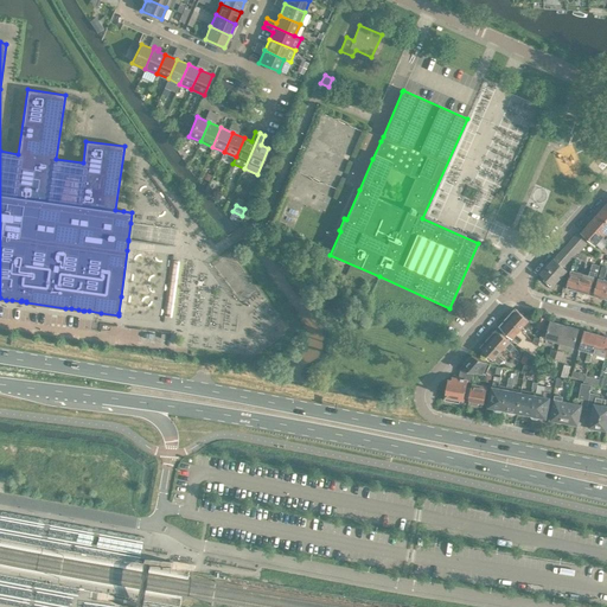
[(606,221),(599,213),(589,223),(606,237),(606,221)]
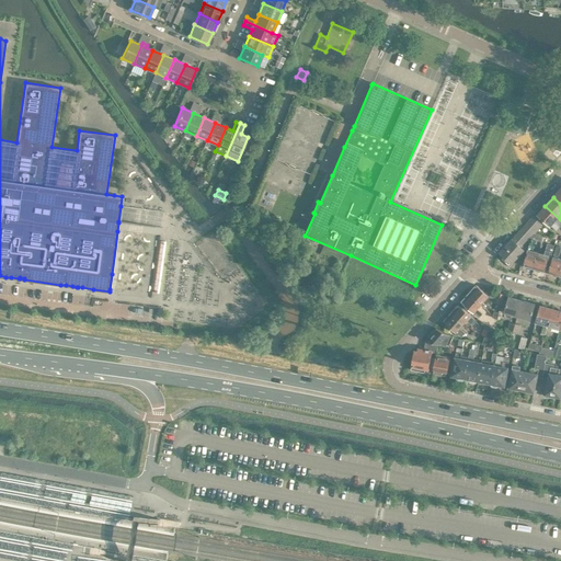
[(560,219),(545,206),(537,215),(550,226),(554,220),(560,226),(560,219)]
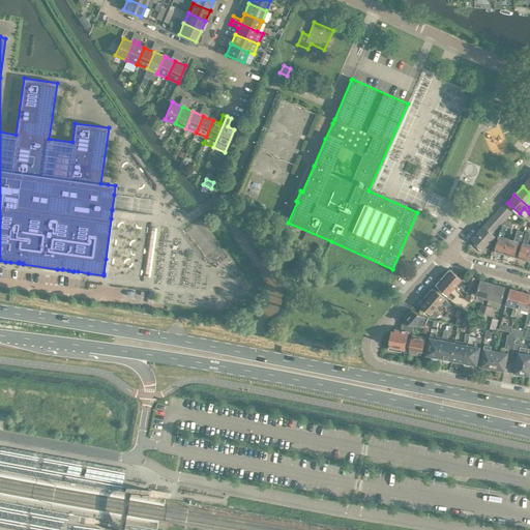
[(504,204),(484,227),(483,226),(472,239),(476,242),(474,244),(480,249),(482,247),(482,248),(494,236),(491,233),(494,230),(498,232),(499,225),(498,225),(503,219),(504,219),(512,211),(504,204)]
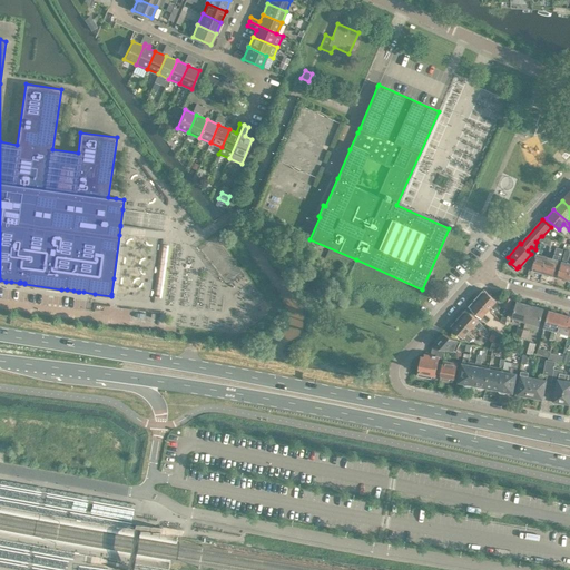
[(541,272),(542,273),(547,256),(541,255),(543,244),(539,243),(531,269),(536,271),(536,273),(539,273),(541,272)]
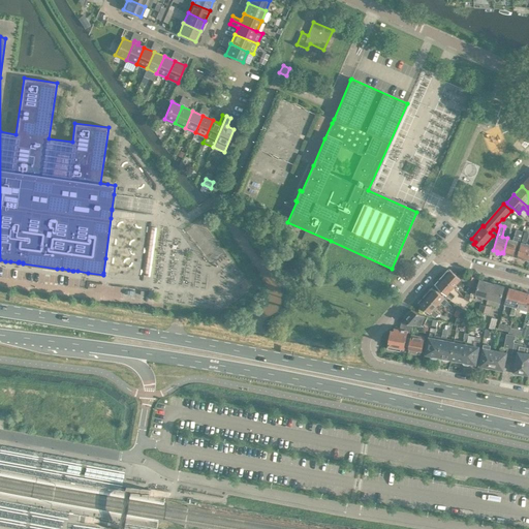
[(507,238),(503,253),(504,253),(505,255),(508,256),(510,255),(514,256),(518,241),(520,241),(523,231),(516,229),(512,240),(507,238)]
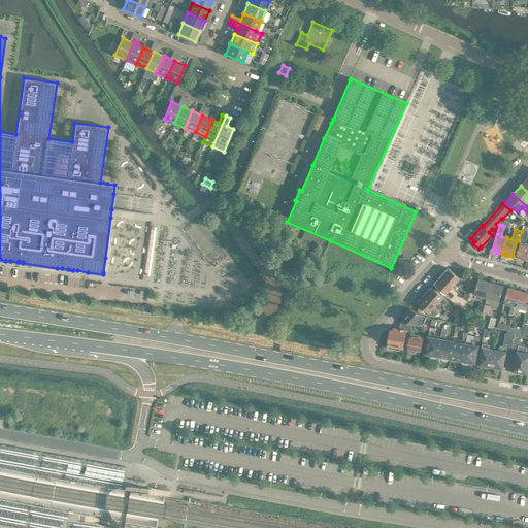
[(525,259),(526,259),(527,252),(527,243),(525,242),(527,233),(523,231),(516,257),(520,258),(520,259),(523,260),(525,259)]
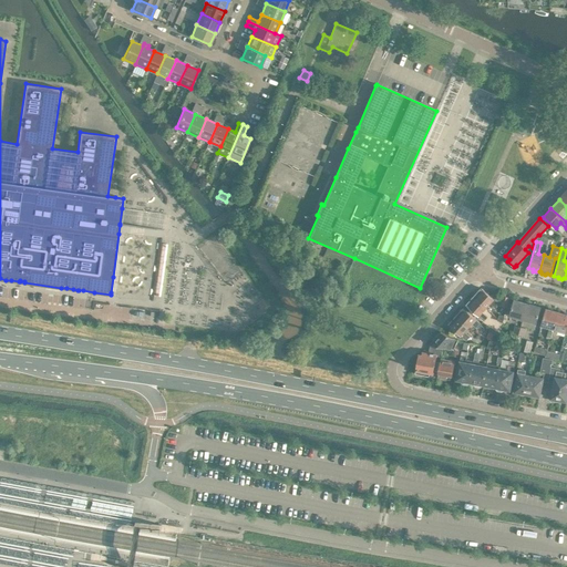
[(474,295),(474,296),(486,308),(491,302),(495,307),(498,303),(500,305),(500,306),(506,307),(509,297),(503,295),(501,300),(494,295),(492,297),(481,288),(478,290),(476,290),(474,294),(474,295)]
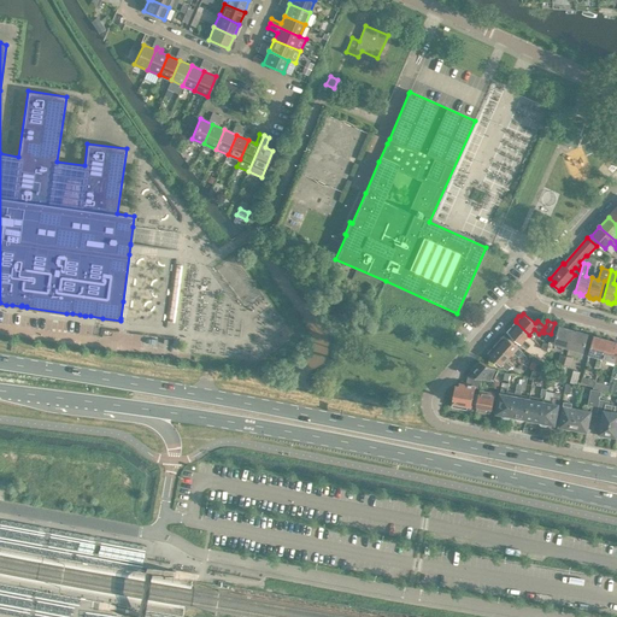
[(529,335),(516,322),(515,323),(512,323),(510,327),(510,328),(507,331),(527,348),(530,345),(524,340),(529,335)]
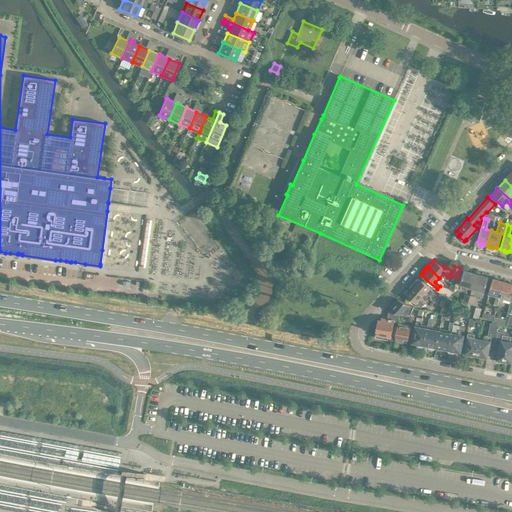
[(460,285),(472,288),(476,274),(464,270),(460,285)]
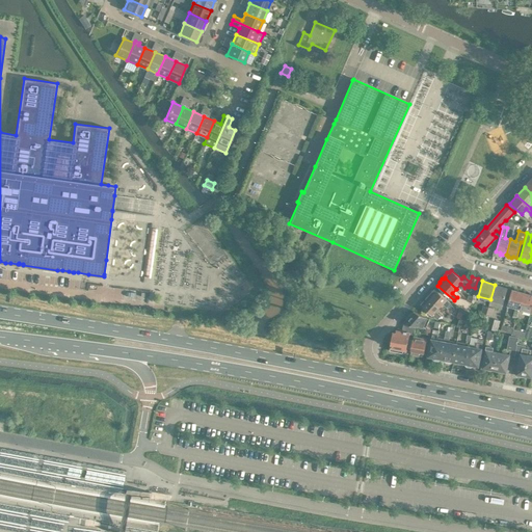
[(495,285),(490,299),(503,303),(507,288),(495,285)]
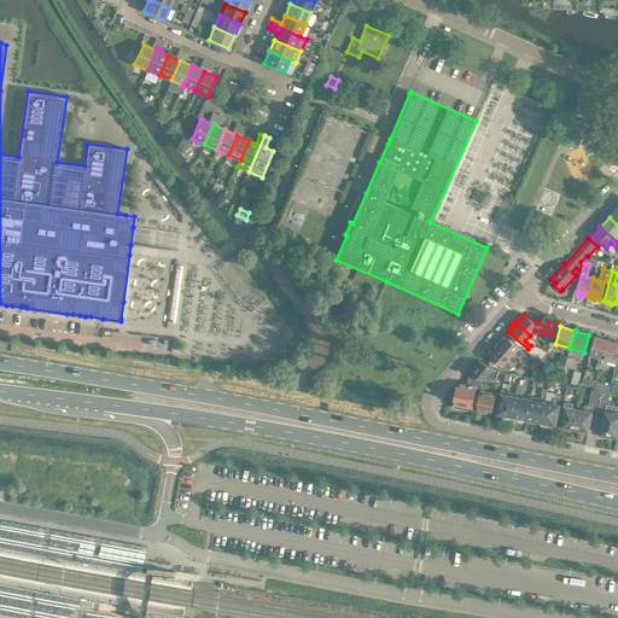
[(497,343),(497,344),(511,357),(516,351),(520,356),(524,353),(505,336),(502,338),(500,338),(497,340),(497,343)]
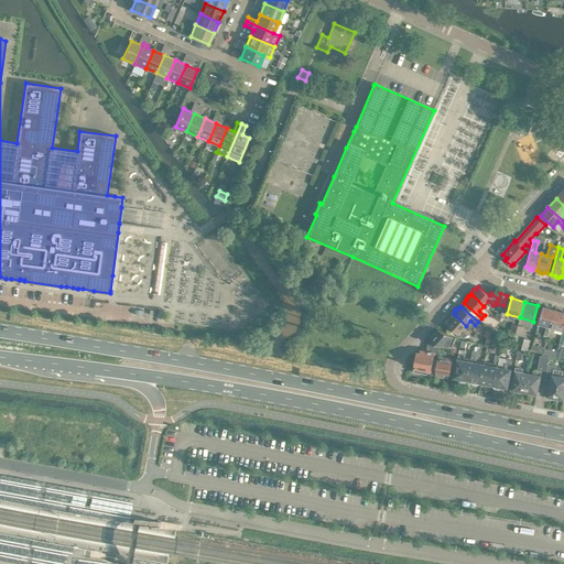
[(544,334),(548,335),(555,311),(550,308),(550,307),(545,306),(544,307),(543,307),(538,324),(546,326),(544,334)]
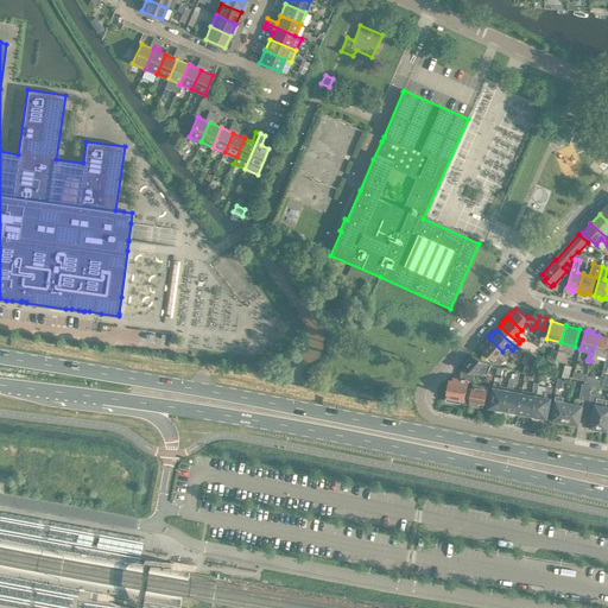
[(597,354),(607,356),(607,350),(607,336),(606,335),(605,336),(599,335),(590,361),(595,362),(597,354)]
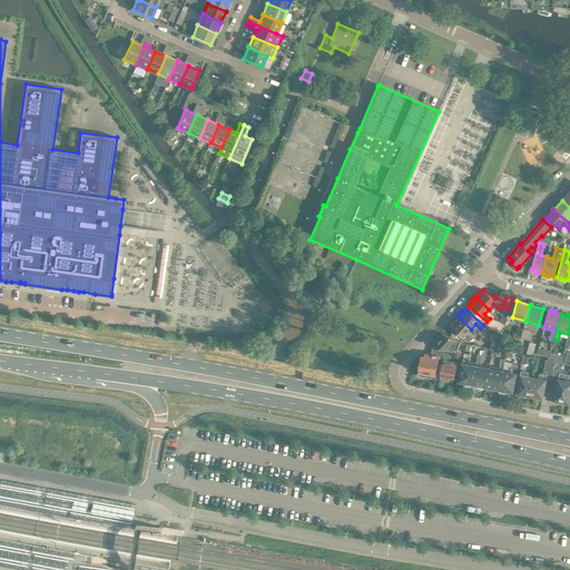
[(471,330),(459,317),(458,318),(455,318),(453,321),(453,323),(451,326),(469,342),(472,338),(467,334),(471,330)]
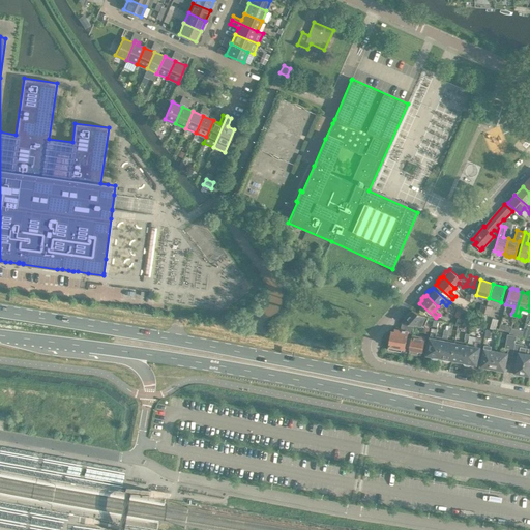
[(428,317),(413,311),(411,312),(409,312),(407,315),(407,317),(402,322),(409,323),(423,326),(428,317)]
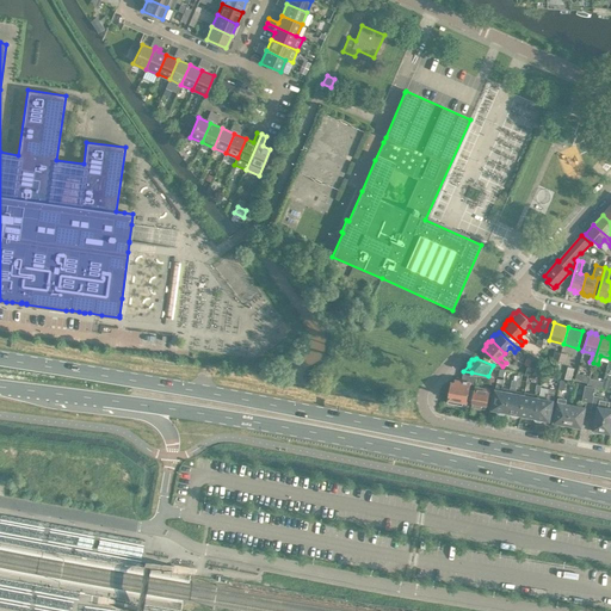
[(565,378),(572,381),(574,368),(567,366),(565,378)]
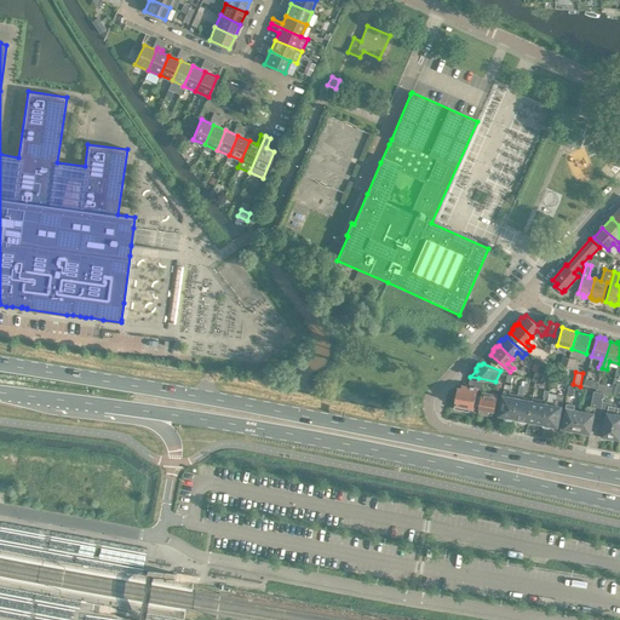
[(478,378),(470,377),(469,386),(477,389),(478,378)]
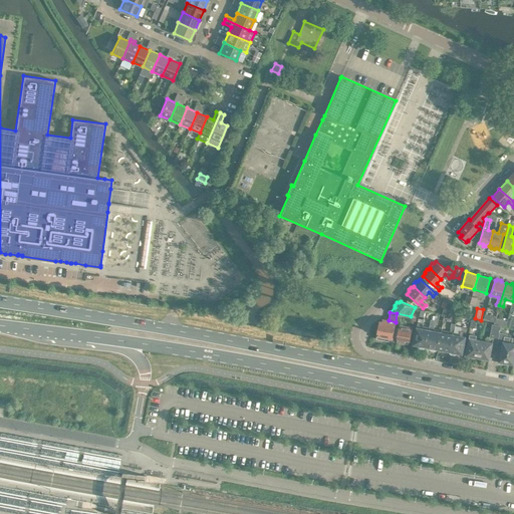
[(424,347),(426,346),(430,327),(423,326),(424,319),(419,318),(414,344),(419,345),(420,346),(424,347)]
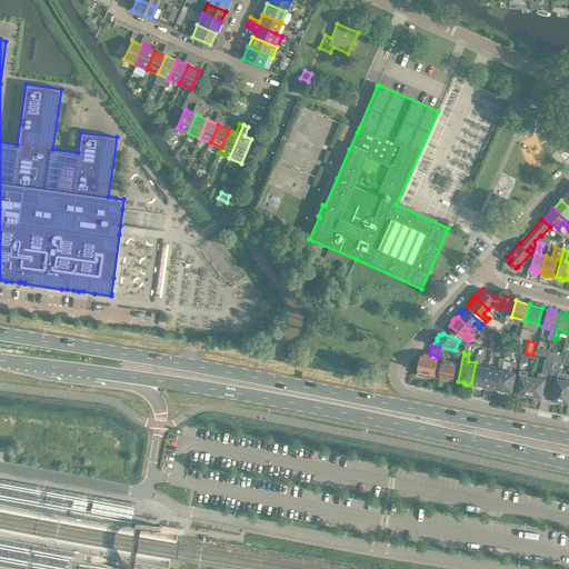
[(417,375),(430,378),(431,373),(435,375),(438,357),(430,355),(423,353),(423,357),(420,356),(417,375)]
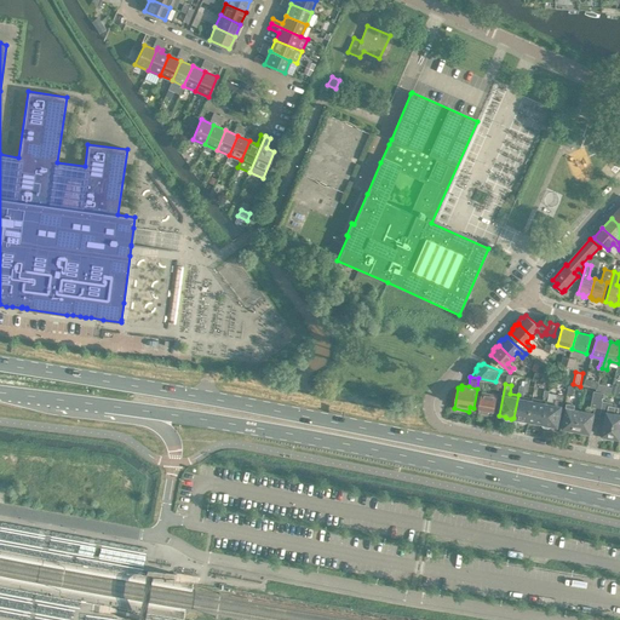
[(528,420),(533,399),(523,396),(522,394),(523,392),(524,386),(520,385),(518,395),(514,418),(518,419),(521,422),(526,422),(528,420)]
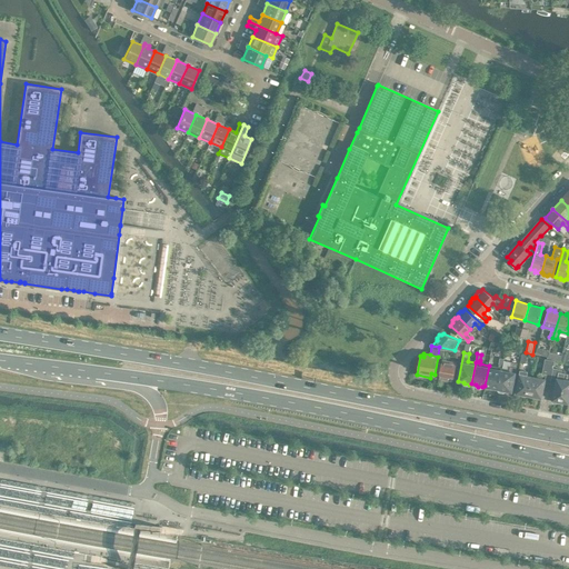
[(519,353),(517,363),(516,370),(519,371),(520,362),(525,363),(527,355),(519,353)]
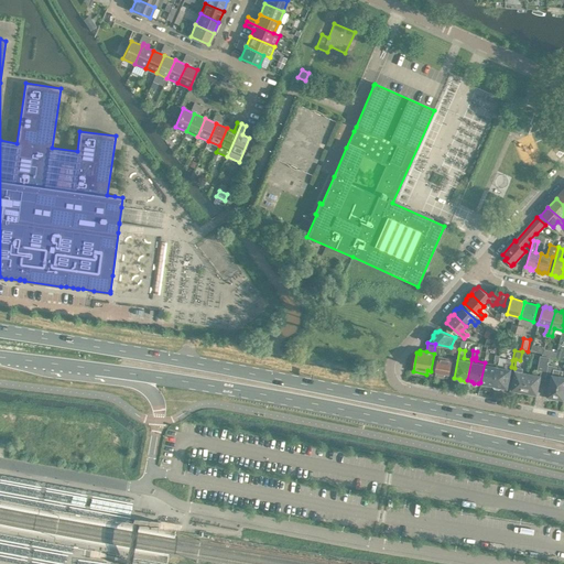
[(489,384),(494,386),(498,365),(499,356),(495,355),(495,360),(495,362),(492,364),(485,362),(480,382),(483,384),(487,386),(489,384)]
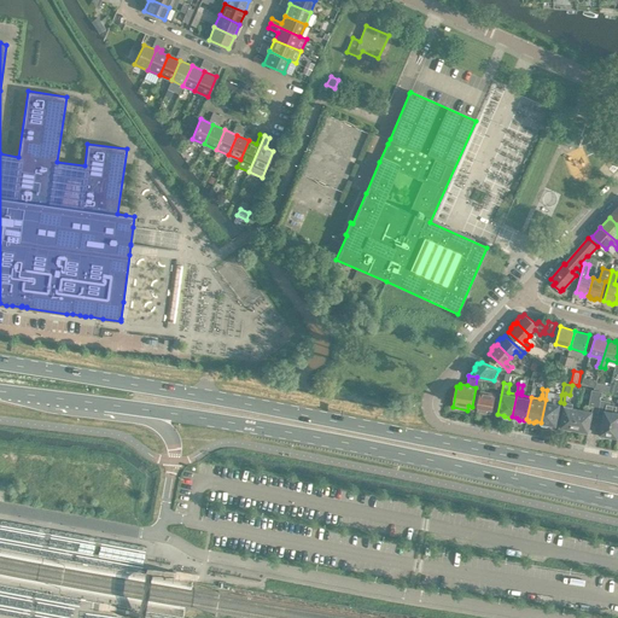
[(588,432),(592,414),(598,415),(600,400),(602,392),(594,390),(593,390),(589,407),(587,407),(586,410),(578,409),(575,431),(582,432),(582,431),(588,432)]
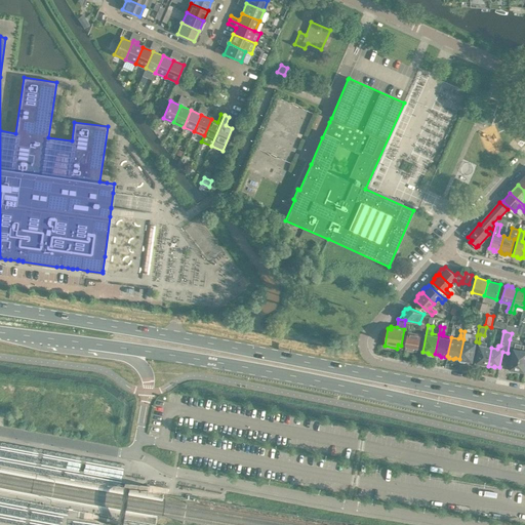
[(405,349),(405,351),(412,352),(412,351),(416,351),(416,348),(418,348),(420,335),(408,333),(405,349)]
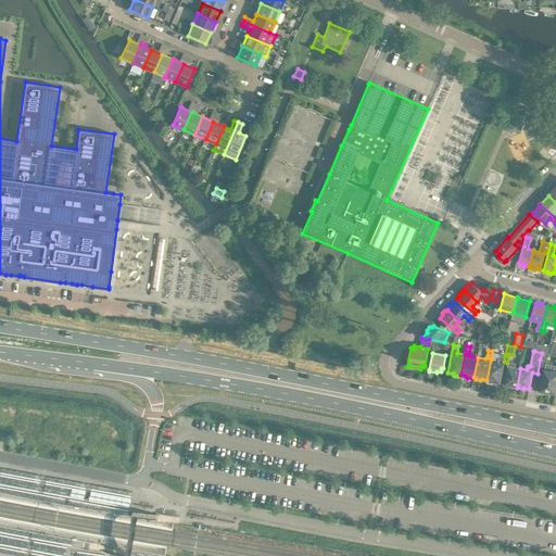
[(491,359),(487,380),(488,381),(492,382),(494,381),(500,382),(504,362),(505,355),(500,354),(498,361),(491,359)]
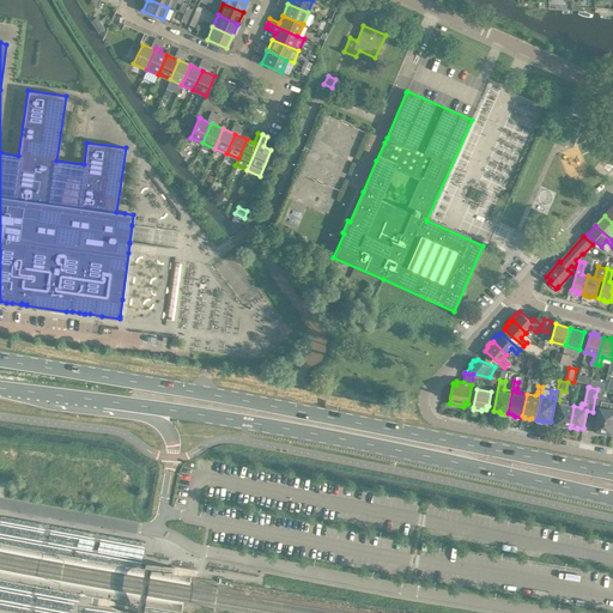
[(593,412),(599,413),(595,432),(602,434),(602,431),(612,434),(612,429),(612,410),(607,408),(610,402),(606,401),(606,399),(595,396),(593,412)]
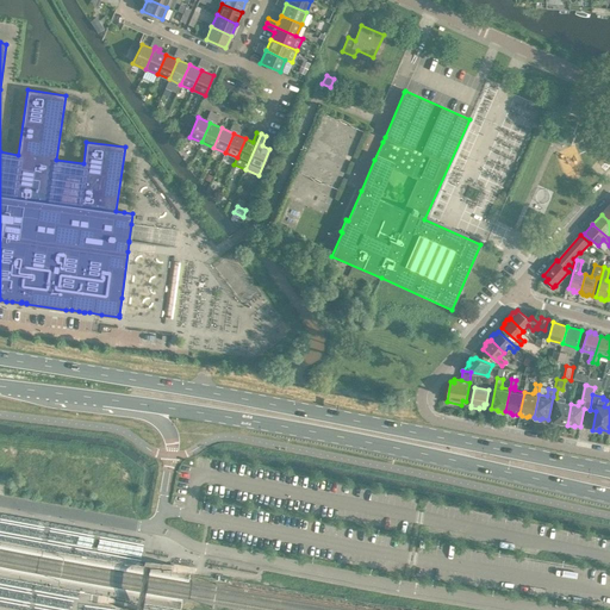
[(559,423),(567,425),(571,404),(564,403),(565,398),(559,397),(554,421),(559,422),(559,423)]
